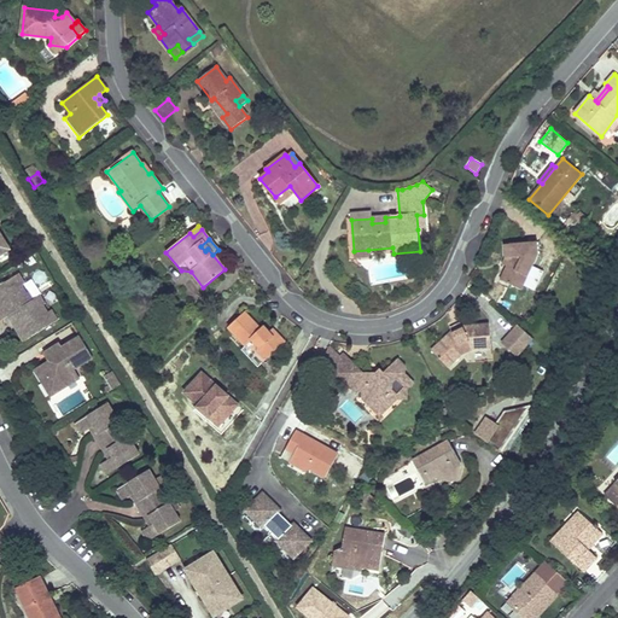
[(500,280),(522,290),(534,264),(538,255),(537,242),(503,245),(505,258),(511,258),(507,266),(500,280)]
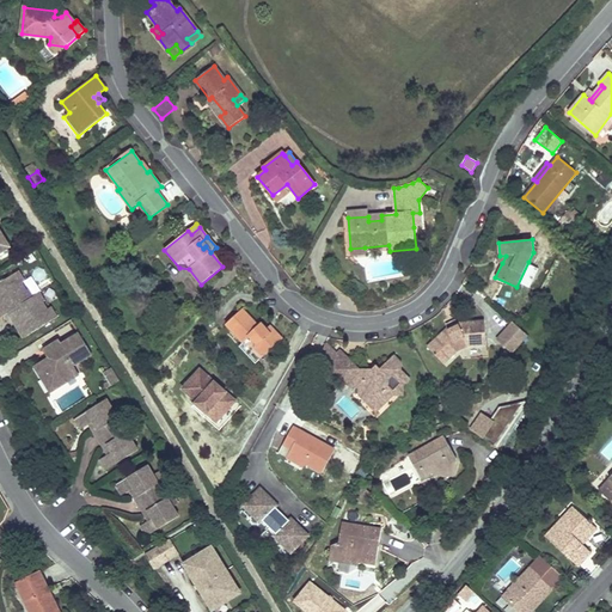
[(287,251),(281,243),(269,252),(275,261),(287,251)]
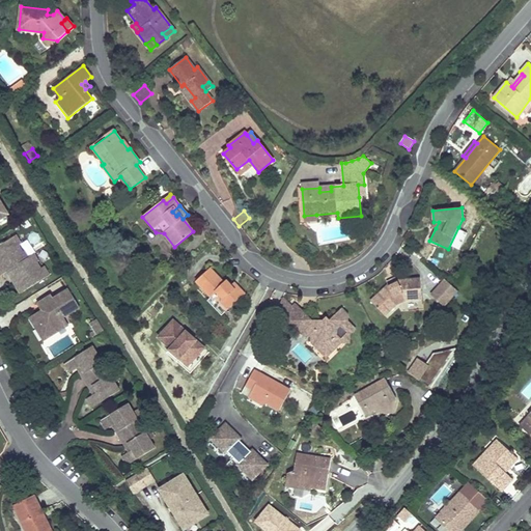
[(472,219),(463,219),(458,227),(468,231),(473,221),(472,219)]
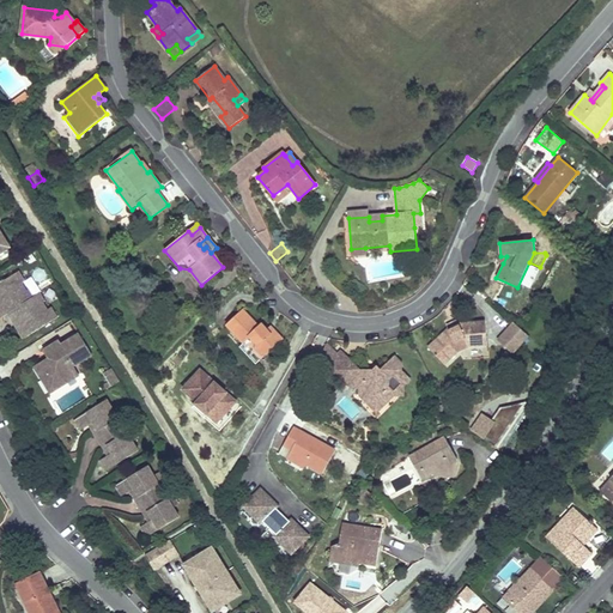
[(26,292),(22,284),(25,281),(19,271),(0,281),(0,316),(1,319),(6,315),(11,322),(16,320),(26,338),(58,319),(50,308),(47,310),(42,303),(44,302),(40,293),(32,298),(28,291),(26,292)]
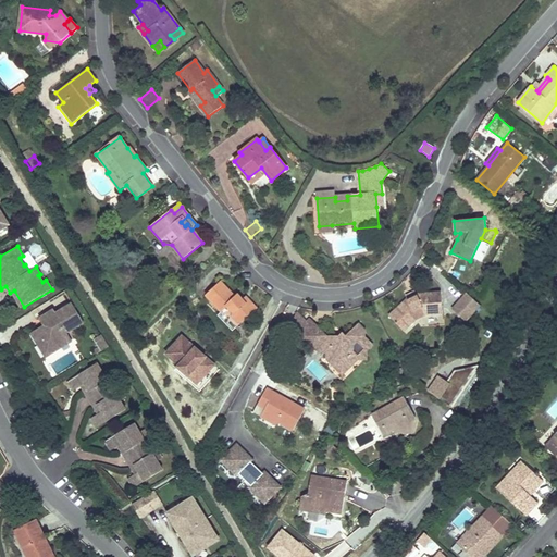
[(257,307),(248,298),(245,301),(242,298),(237,293),(234,295),(221,281),(205,296),(220,311),(235,327),(257,307)]
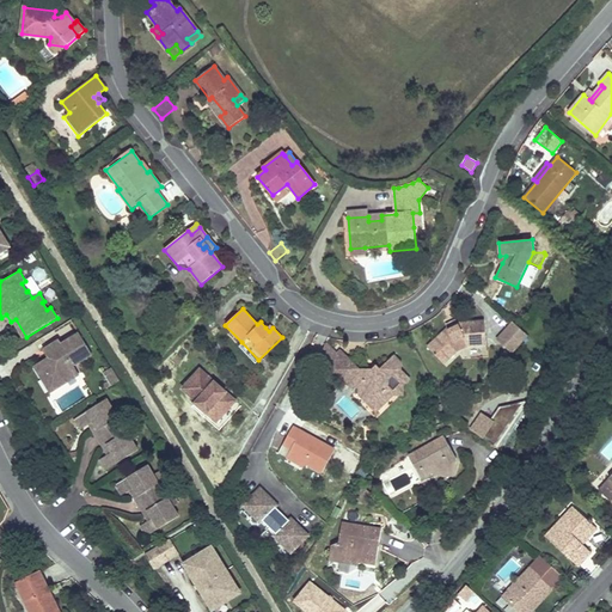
[(26,337),(16,319),(11,322),(22,340),(26,337)]
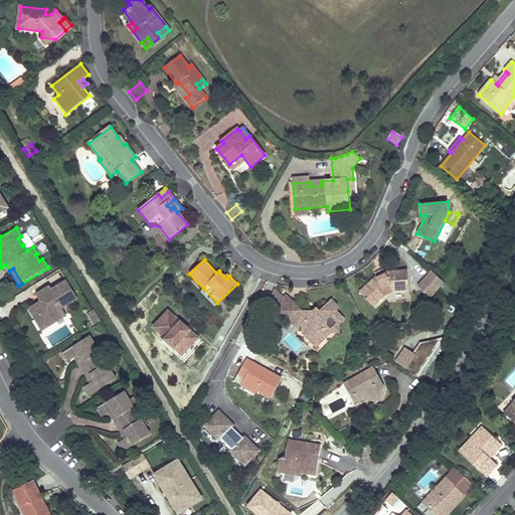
[(385,273),(383,270),(375,274),(376,277),(377,278),(386,274),(385,273)]
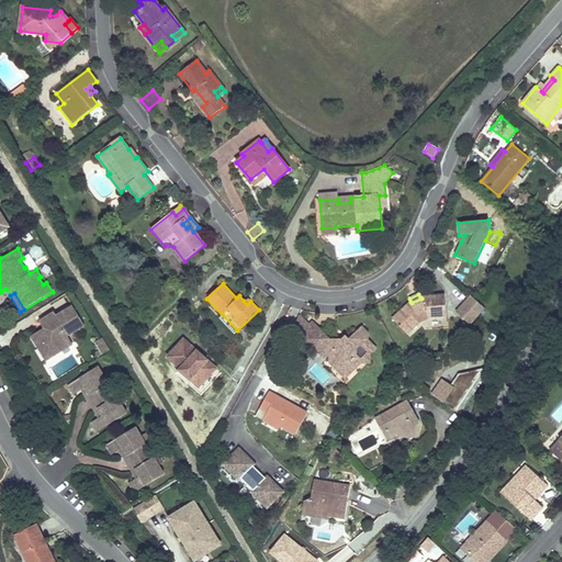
[(468,324),(484,307),(470,294),(453,311),(468,324)]
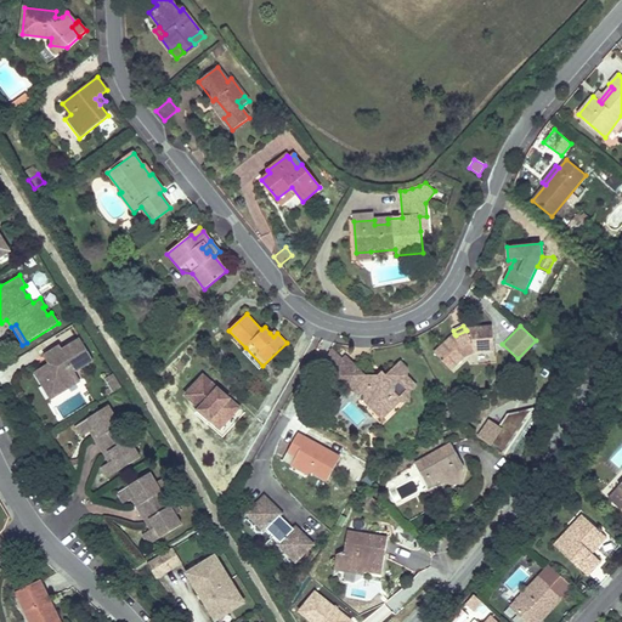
[(467,331),(456,335),(454,334),(434,352),(451,371),(465,356),(469,355),(470,366),(496,363),(495,350),(492,327),(465,329),(467,331)]
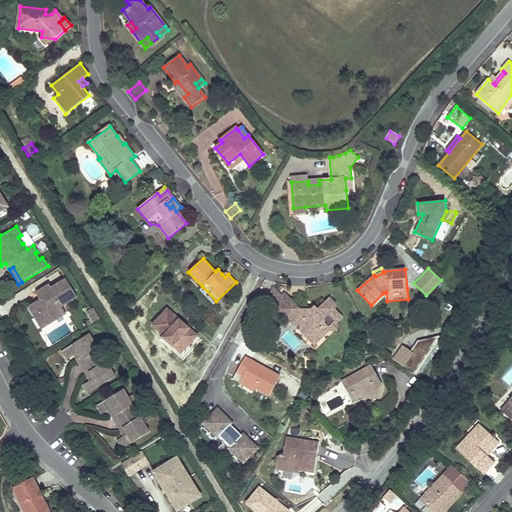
[(76,296),(66,279),(51,288),(49,285),(41,291),(42,294),(38,297),(40,299),(29,306),(36,317),(40,314),(44,320),(53,315),(55,319),(65,313),(61,305),(76,296)]
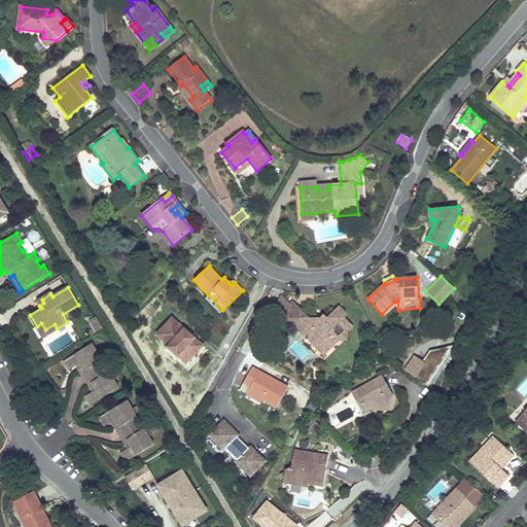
[(222,310),(208,294),(204,297),(218,313),(222,310)]
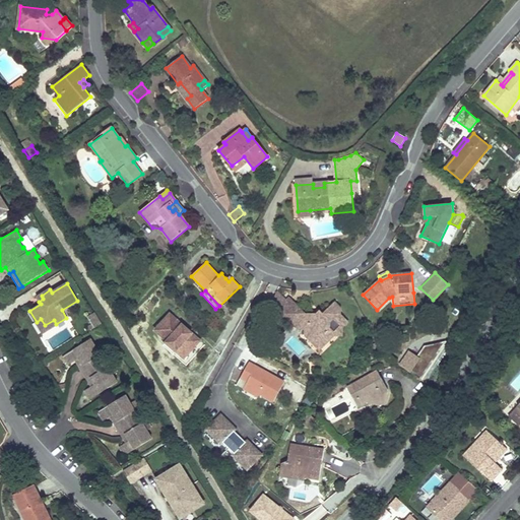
[(279,308),(300,328),(306,328),(306,335),(313,335),(319,341),(326,334),(333,335),(341,334),(341,327),(347,321),(341,314),(340,310),(333,303),(323,314),(320,317),(316,314),(306,314),(289,298),(279,308)]
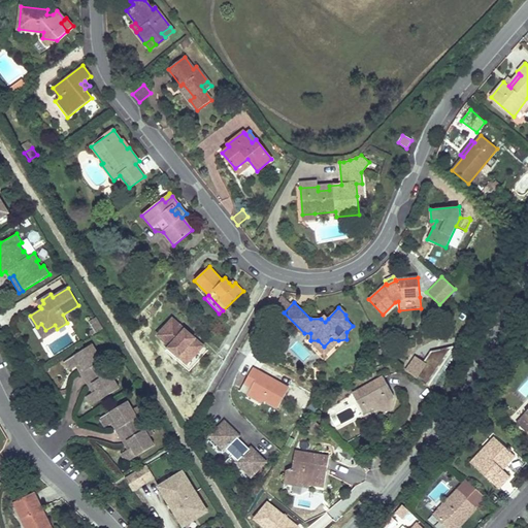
[(89,322),(96,333),(102,329),(96,318),(89,322)]
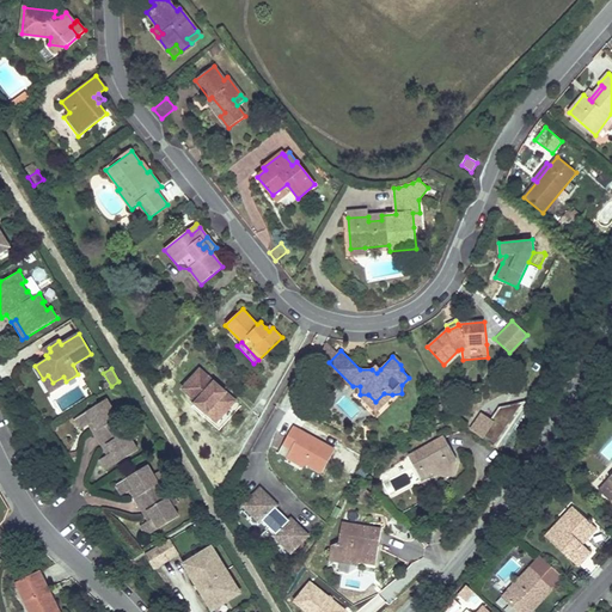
[(218,422),(236,401),(222,389),(220,390),(214,384),(215,383),(201,369),(184,389),(199,401),(196,403),(208,414),(218,422)]
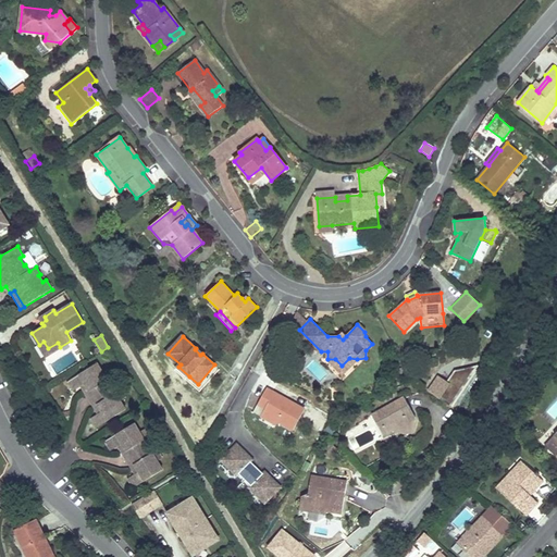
[(46,356),(60,347),(58,343),(48,348),(44,342),(39,345),(46,356)]
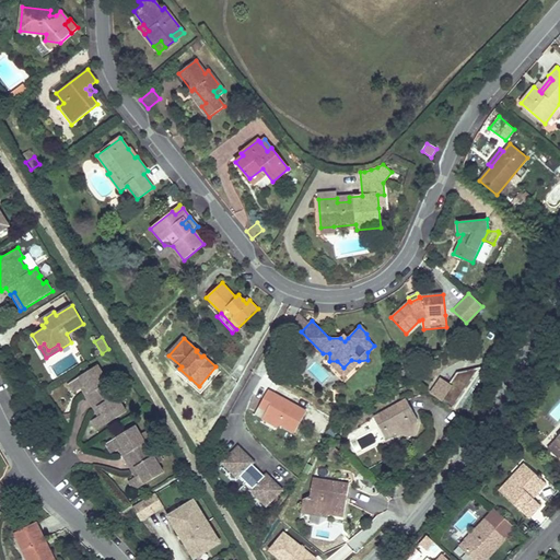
[(345,375),(359,361),(351,360),(343,368),(337,361),(329,361),(345,375)]
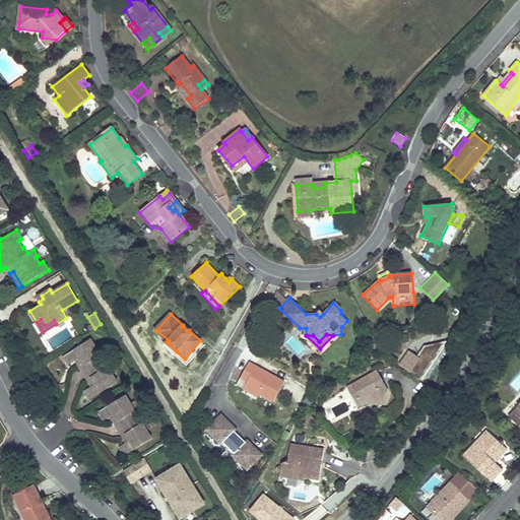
[(101,354),(90,339),(67,353),(73,363),(75,361),(79,359),(83,366),(80,368),(87,380),(91,378),(95,385),(91,387),(89,389),(94,398),(118,384),(112,375),(107,366),(101,354)]
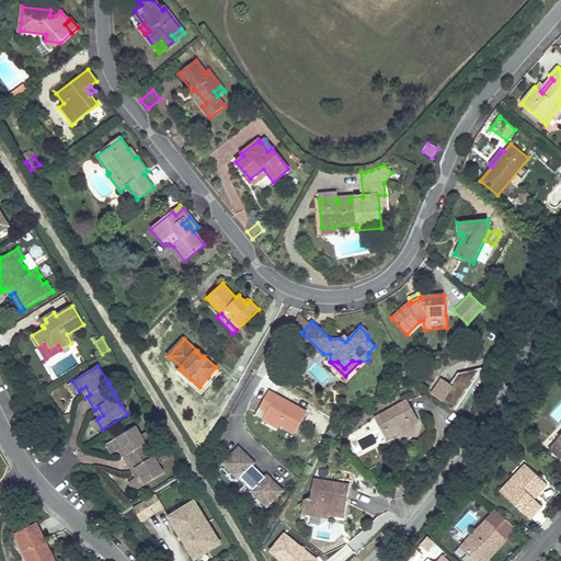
[(191,379),(180,369),(178,373),(187,381),(191,379)]
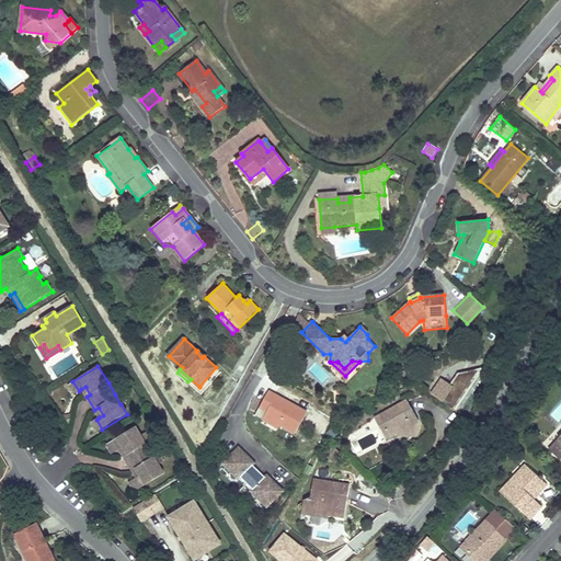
[(478,370),(458,374),(450,385),(442,379),(432,393),(451,408),(478,370)]
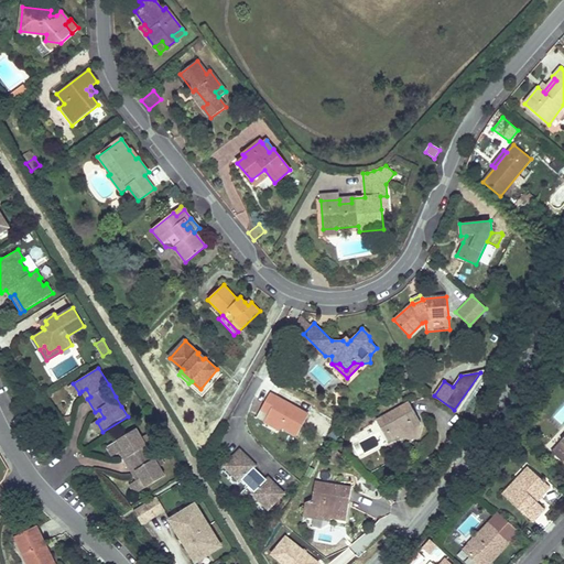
[(114,382),(108,373),(104,376),(109,384),(114,382)]
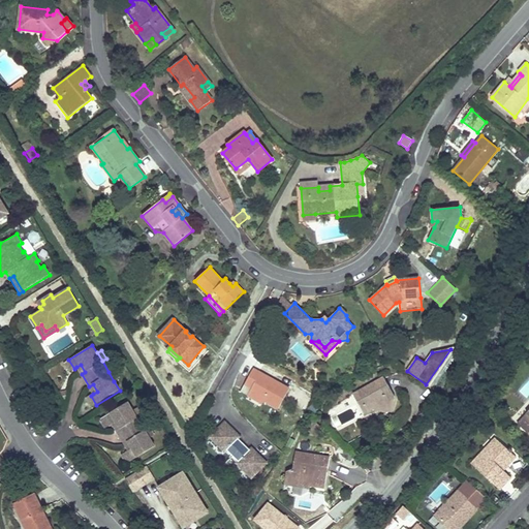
[(74,369),(68,360),(64,362),(69,372),(74,369)]
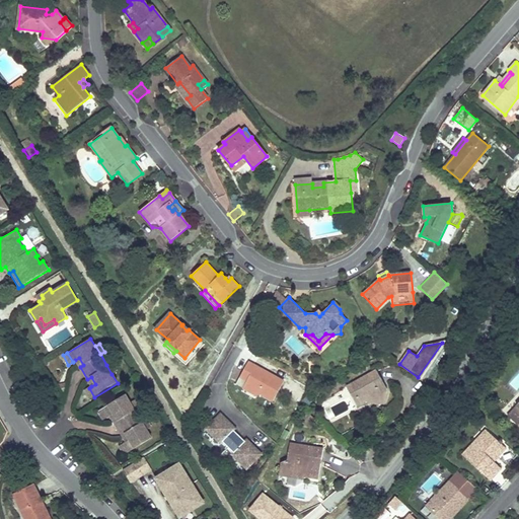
[(240,377),(247,380),(244,385),(260,393),(273,400),(283,381),(269,374),(268,375),(265,374),(266,372),(248,362),(240,377)]
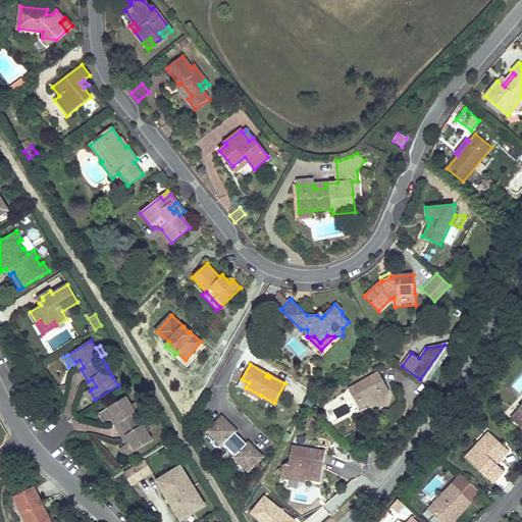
[(388,390),(378,372),(349,389),(359,408),(368,403),(373,400),(385,404),(388,390)]
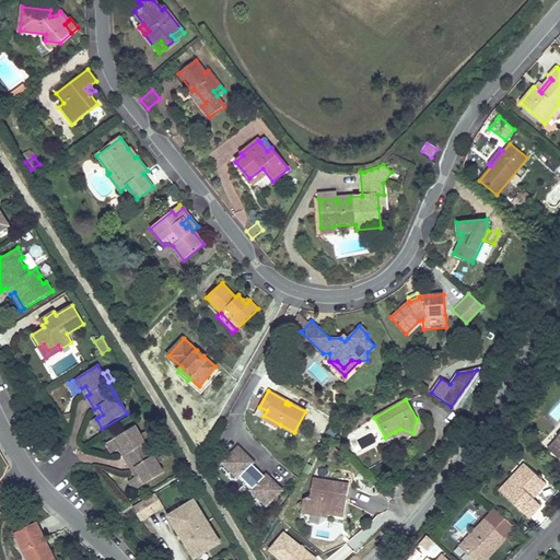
[(280,424),(264,416),(263,419),(278,428),(280,424)]
